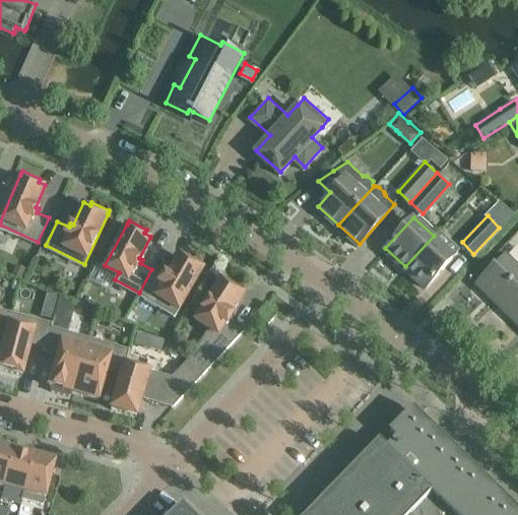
[(434,236),(405,266),(427,285),(454,255),(434,236)]
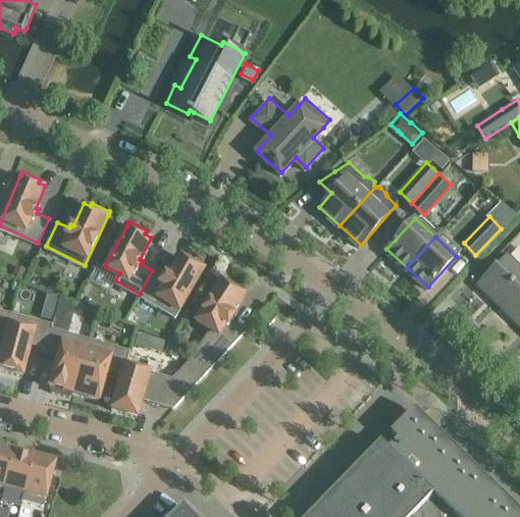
[(494,289),(500,295),(519,273),(519,262),(508,250),(477,281),(489,293),(494,289)]
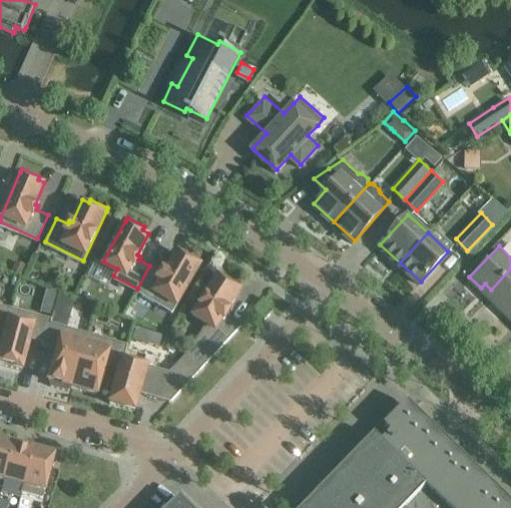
[(165,271),(162,269),(160,272),(149,266),(137,289),(173,310),(200,263),(199,263),(201,259),(185,249),(183,252),(177,249),(165,271)]
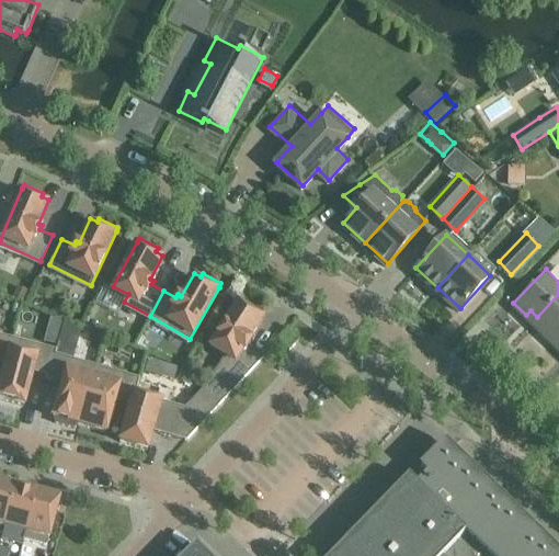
[(558,294),(537,317),(544,324),(539,328),(551,340),(558,331),(558,294)]
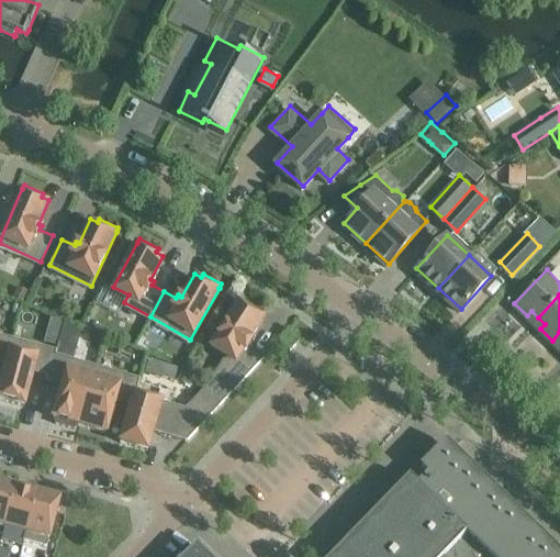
[(208,386),(223,401),(265,356),(249,346),(252,343),(249,341),(264,318),(257,314),(259,310),(242,299),(239,303),(238,302),(212,345),(227,355),(208,386)]
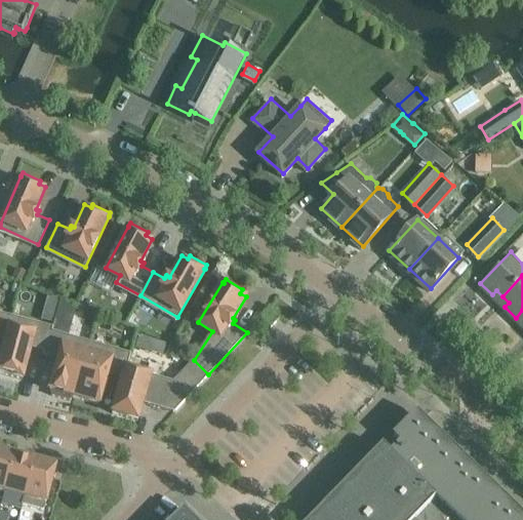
[(272,323),(281,315),(270,304),(262,313),(272,323)]
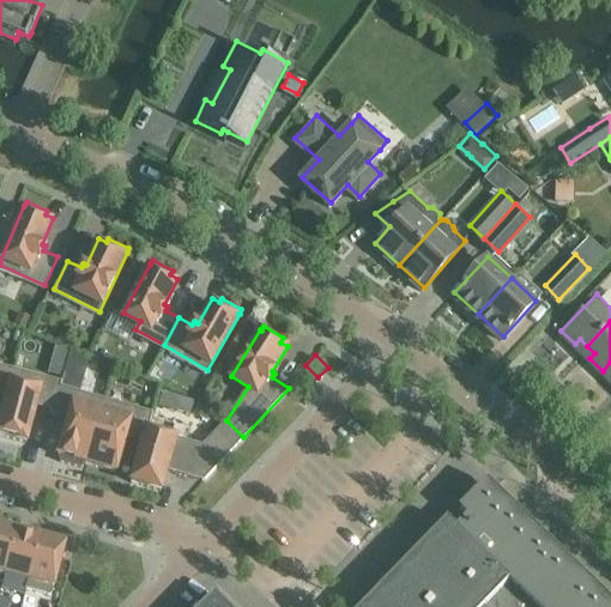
[(0,390),(7,393),(14,365),(0,362),(0,390)]
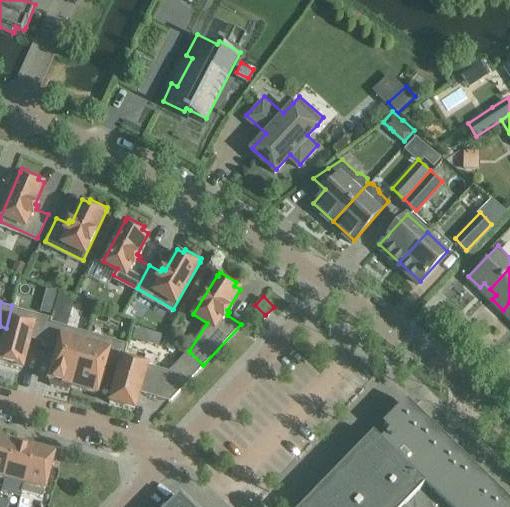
[(45,339),(51,316),(12,305),(6,328),(0,352),(0,359),(23,365),(31,335),(45,339)]
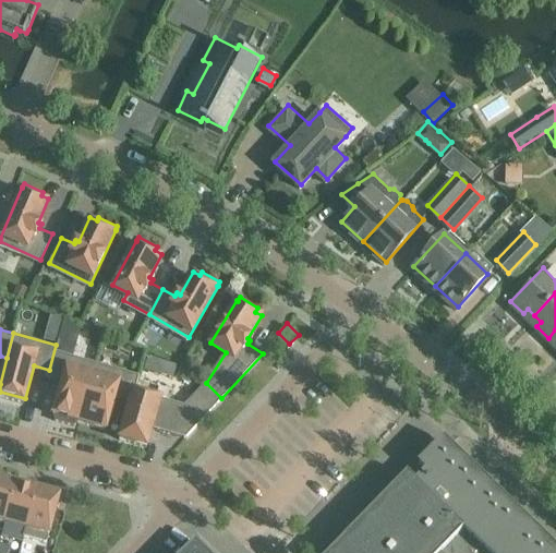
[(57,412),(56,416),(75,422),(76,418),(81,419),(97,361),(73,353),(77,338),(59,334),(56,345),(49,370),(48,373),(63,379),(55,411),(57,412)]
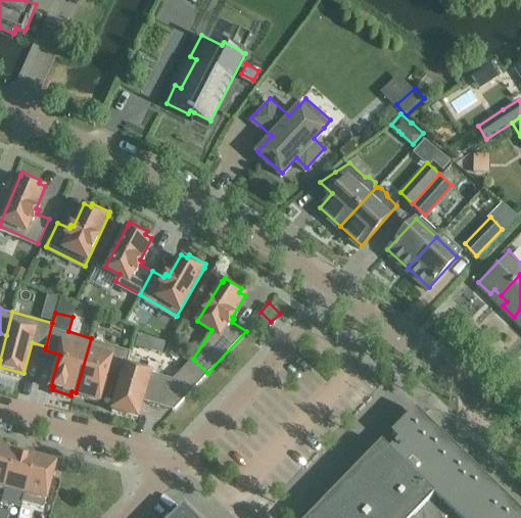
[(124,372),(130,349),(91,338),(76,392),(100,399),(108,368),(124,372)]
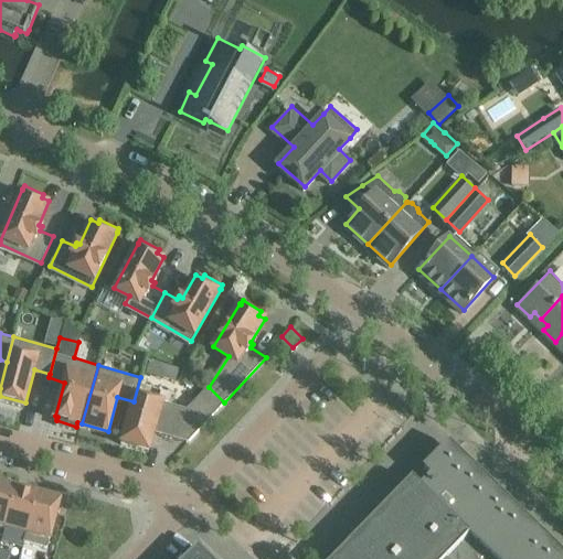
[(133,404),(121,442),(149,450),(155,431),(189,441),(224,402),(209,387),(188,409),(137,394),(141,379),(140,379),(133,404)]
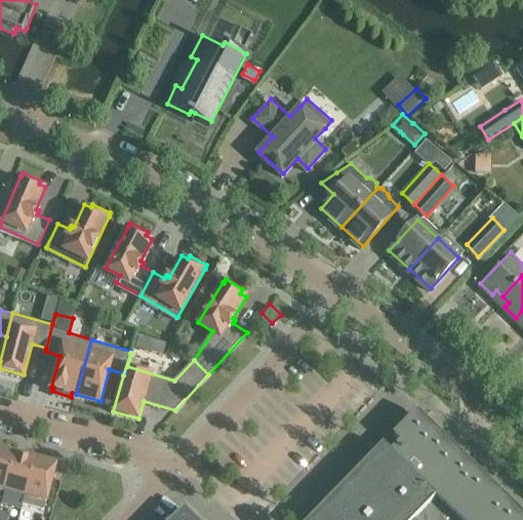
[(522,511),(417,408),(393,433),(400,440),(391,449),(383,442),(307,519),(522,519),(522,511)]
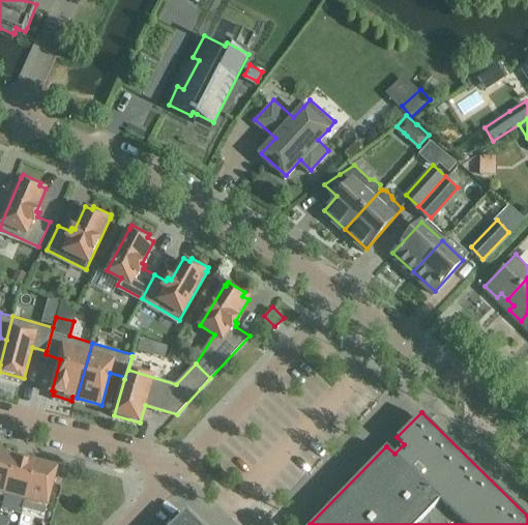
[(16,456),(0,451),(0,491),(6,493),(16,456)]
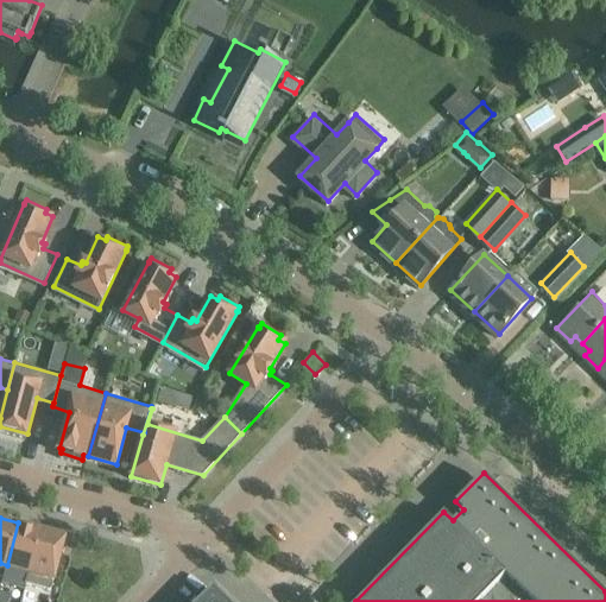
[(26,580),(27,581),(42,528),(18,523),(7,565),(29,571),(26,580)]
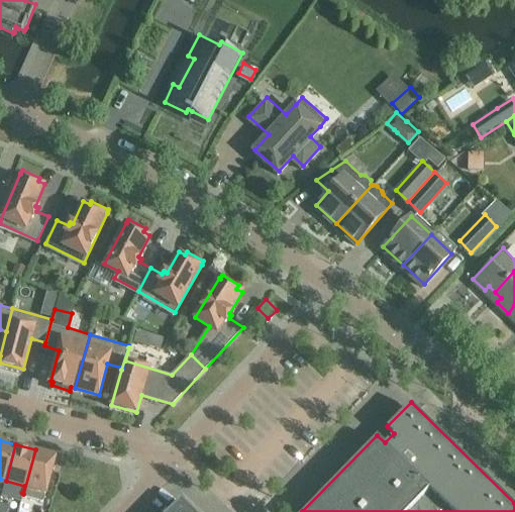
[(56,457),(35,451),(23,496),(43,501),(56,457)]
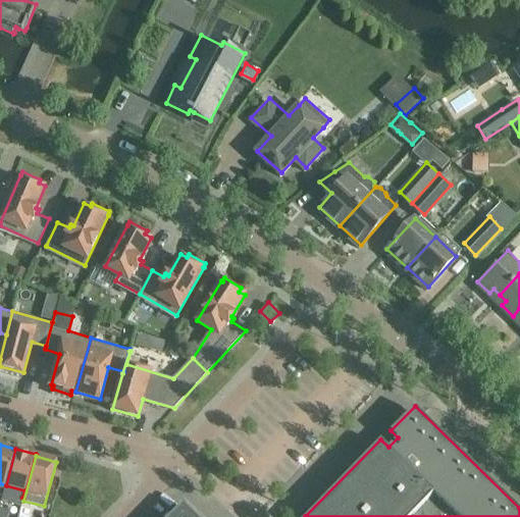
[(197,516),(183,503),(168,516),(197,516)]
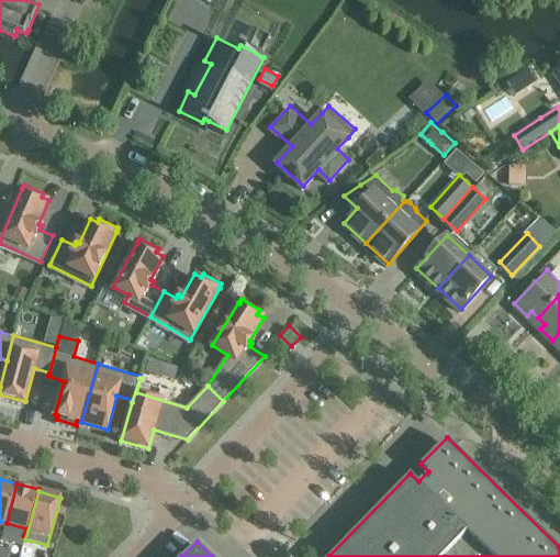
[(1,544),(0,546),(0,556),(8,556),(11,546),(1,544)]
